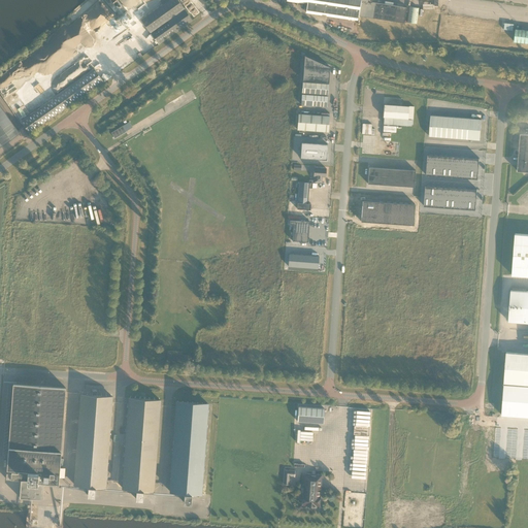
[(192,20),(177,0),(167,0),(140,20),(158,44),(192,20)]
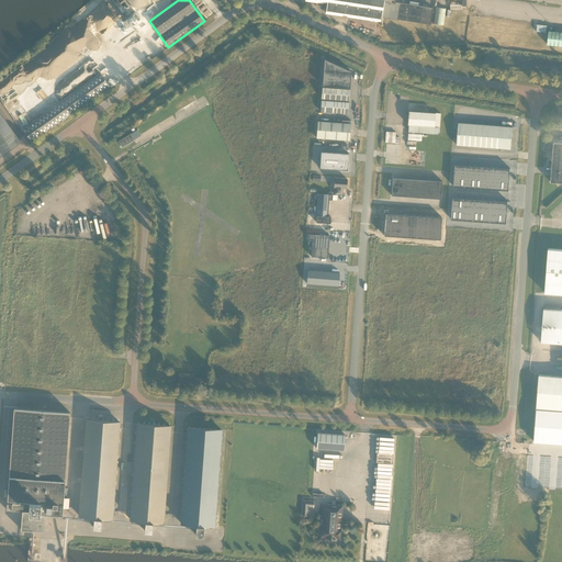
[(434,8),(397,2),(397,0),(305,0),(327,3),(326,12),(381,22),(381,17),(431,24),(434,8)]
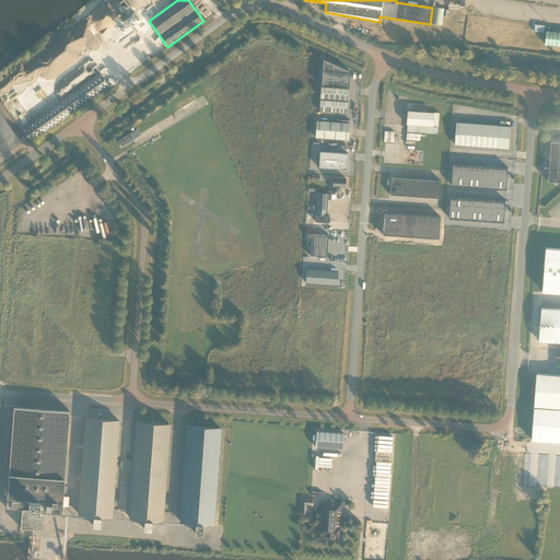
[(444,9),(435,7),(434,15),(433,23),(441,25),(444,9)]
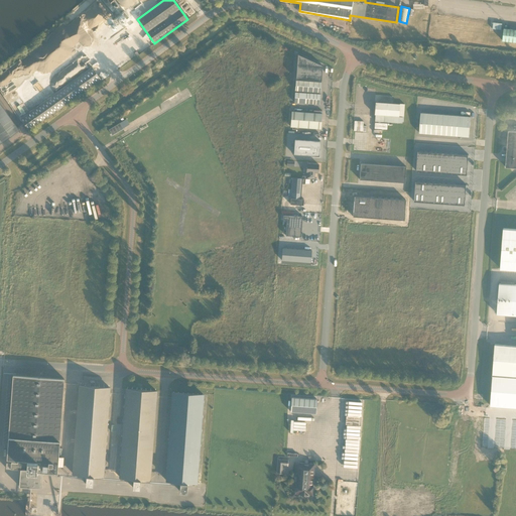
[(116,18),(120,23),(129,16),(124,10),(116,18)]
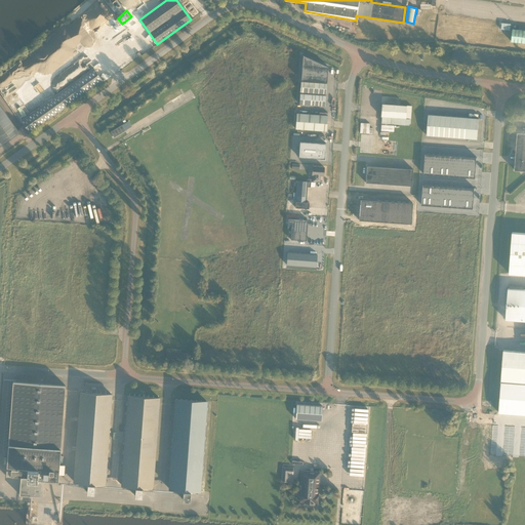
[(511,41),(524,42),(524,30),(513,29),(511,41)]
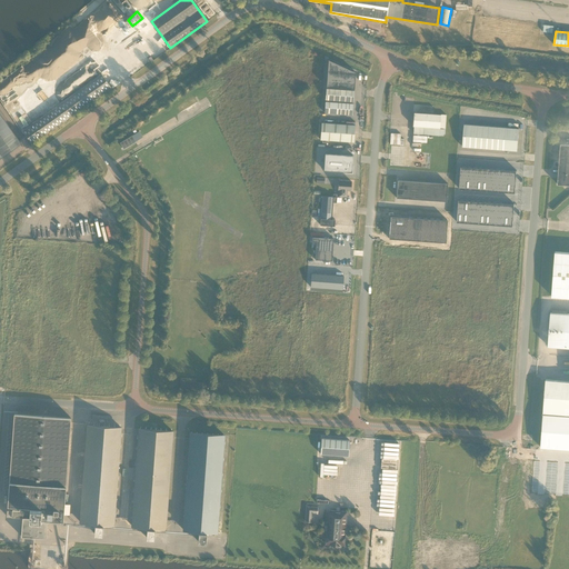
[(328,59),(327,87),(355,89),(356,72),(328,59)]
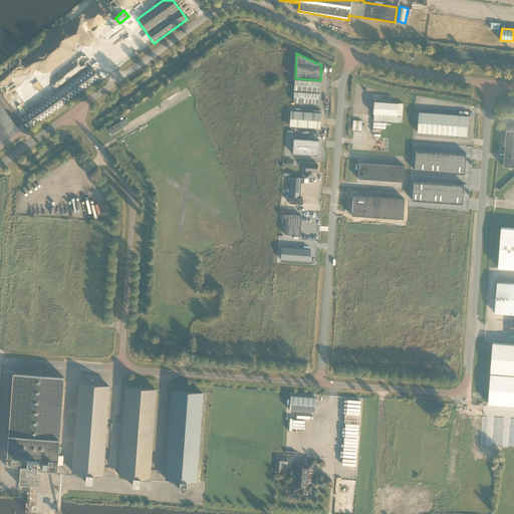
[(29,130),(74,97),(100,78),(91,66),(20,117),(29,130)]
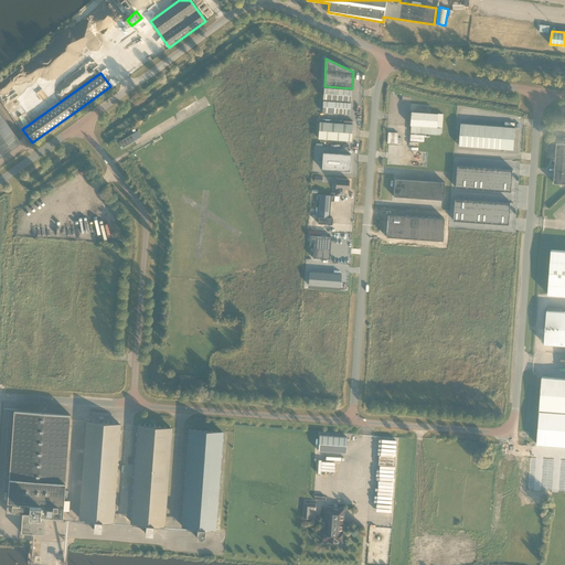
[(352,89),(323,87),(323,98),(351,100),(352,89)]
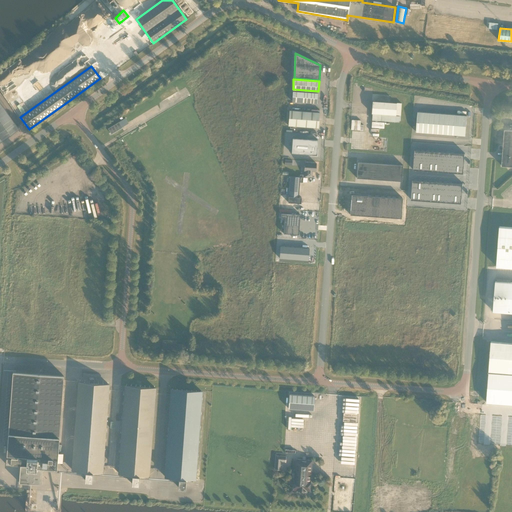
[(161,95),(165,101),(181,92),(177,86),(161,95)]
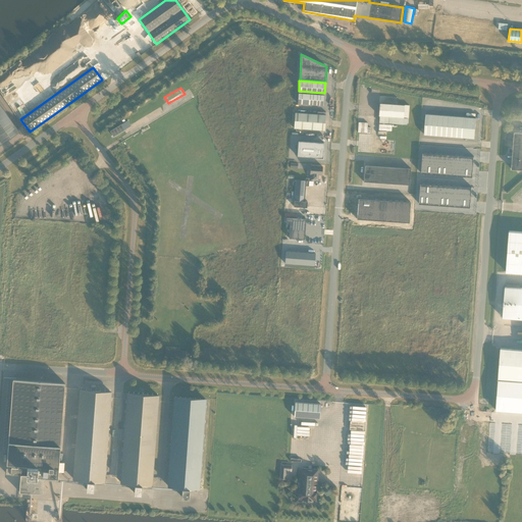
[(324,95),(299,93),(298,103),(323,105),(324,95)]
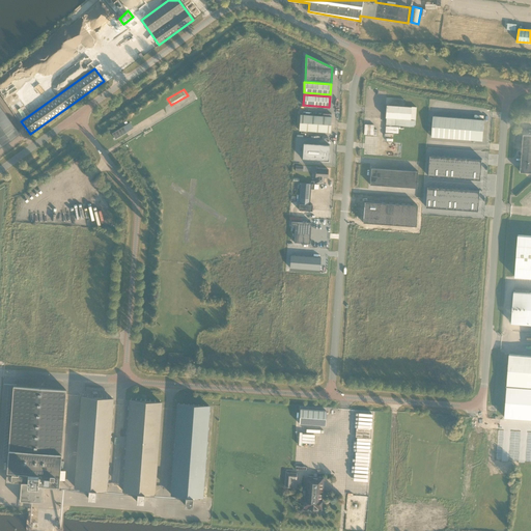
[(416,119),(416,107),(386,105),(385,117),(386,117),(386,124),(414,127),(415,120),(410,120),(410,119),(416,119)]
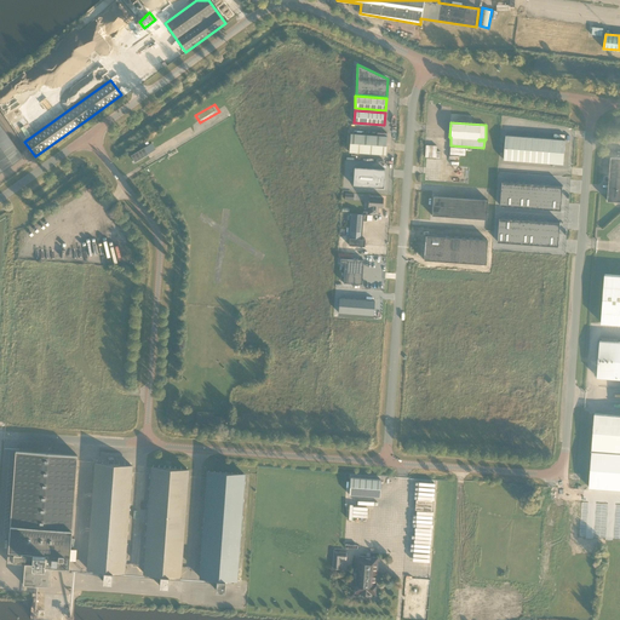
[(0,171),(23,156),(0,124),(0,171)]
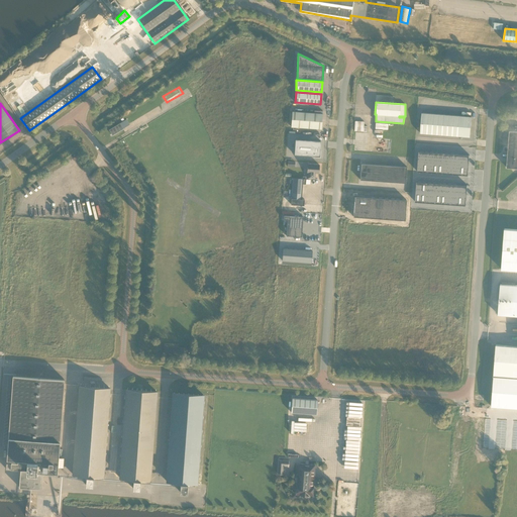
[(291,126),(321,129),(323,113),(292,111),(291,126)]
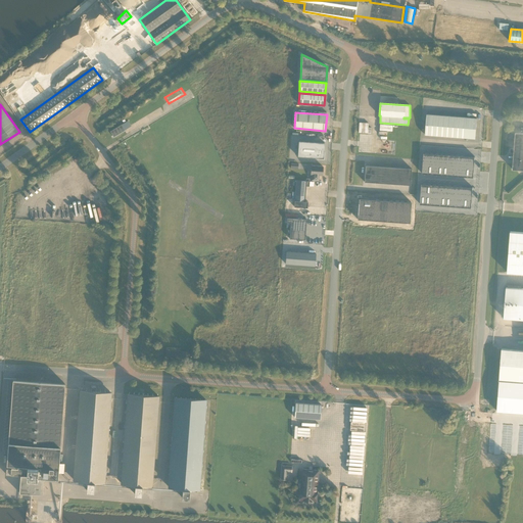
[(369,123),(360,123),(359,133),(368,133),(368,134),(371,134),(371,128),(368,128),(369,123)]
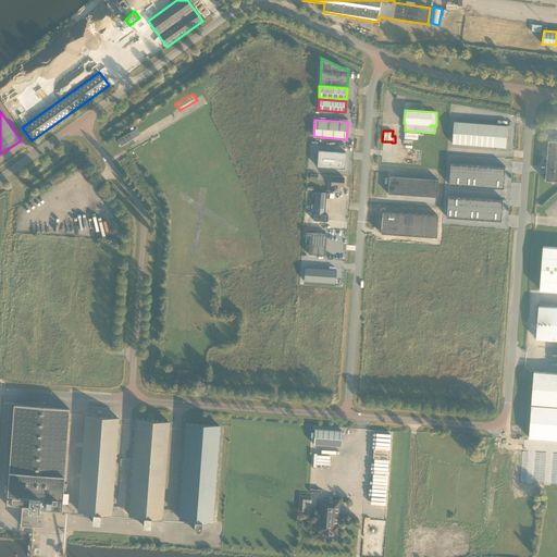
[(123,145),(133,138),(132,137),(130,133),(120,138),(118,139),(121,146),(123,145)]
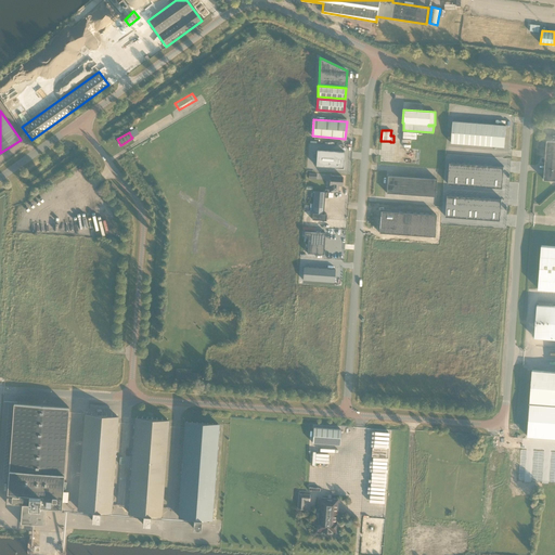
[(554,141),(546,141),(545,158),(541,157),(541,159),(554,160),(554,141)]
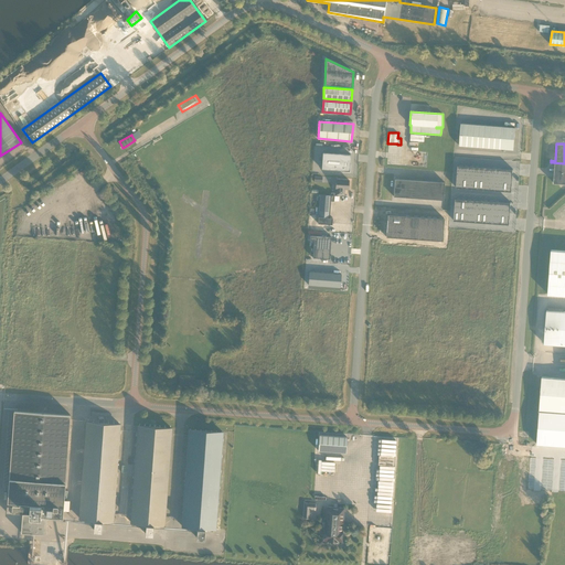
[(350,171),(351,155),(322,152),(321,169),(350,171)]
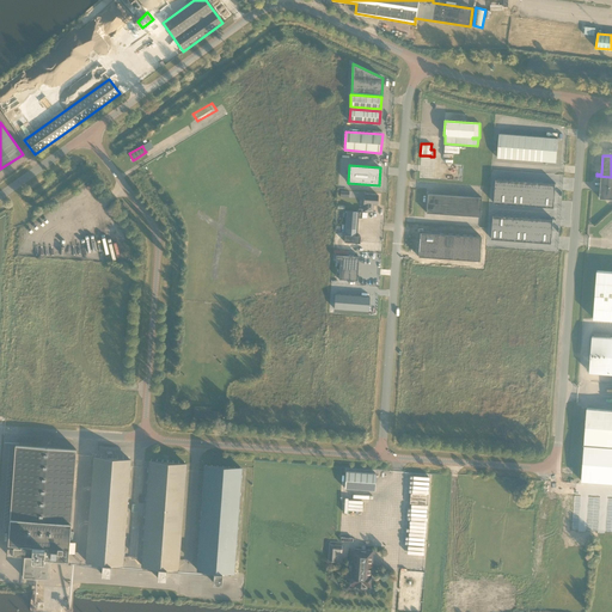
[(611,199),(611,177),(597,176),(597,178),(601,179),(600,199),(611,199)]
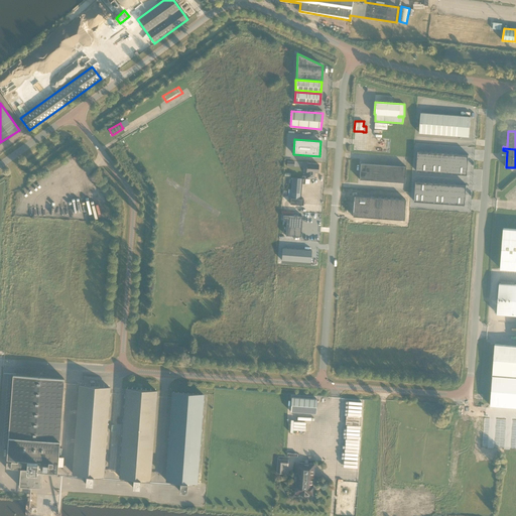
[(459,153),(458,163),(468,164),(469,154),(459,153)]
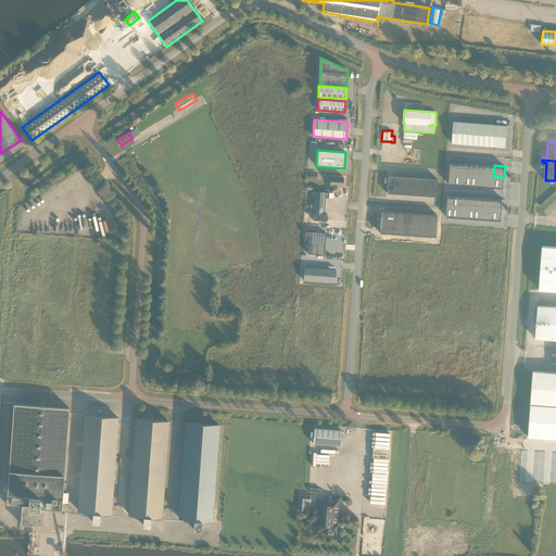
[(450,174),(449,185),(459,185),(460,174),(455,174),(450,174)]
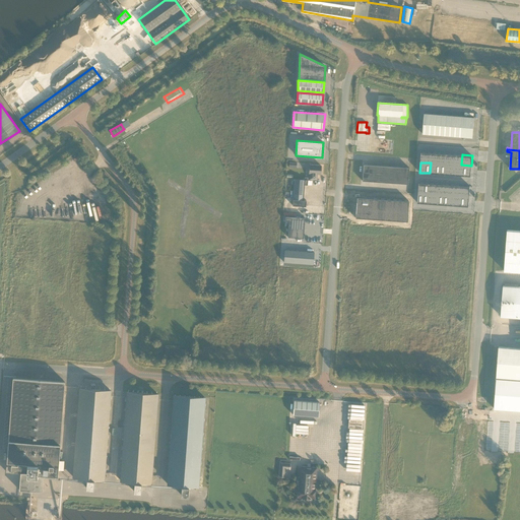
[(321,166),(310,165),(309,173),(311,173),(310,179),(317,180),(317,174),(320,174),(321,166)]
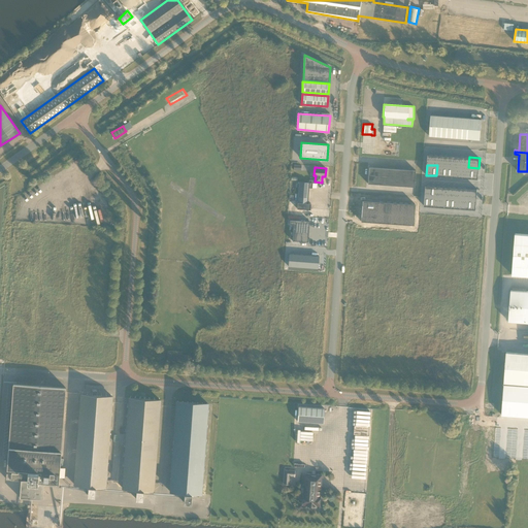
[(468,167),(467,178),(477,178),(479,168),(468,167)]
